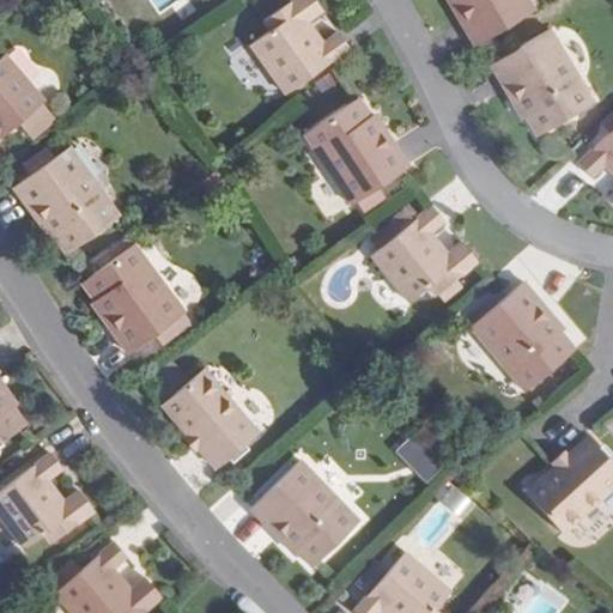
[(351,48),(340,32),(323,44),(311,26),(307,30),(304,25),(323,12),(314,0),(296,0),(266,23),(272,31),(252,44),(287,93),(351,48)]
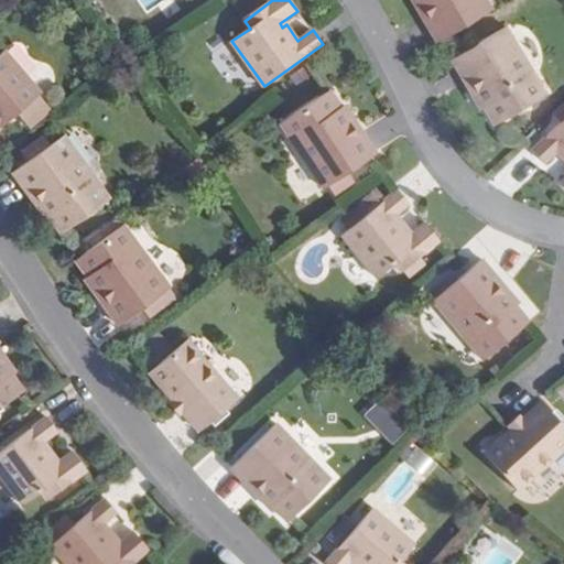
[(427,17),(443,39),(497,7),(492,0),(416,0),(423,10),(427,7),(432,14),(427,17)]
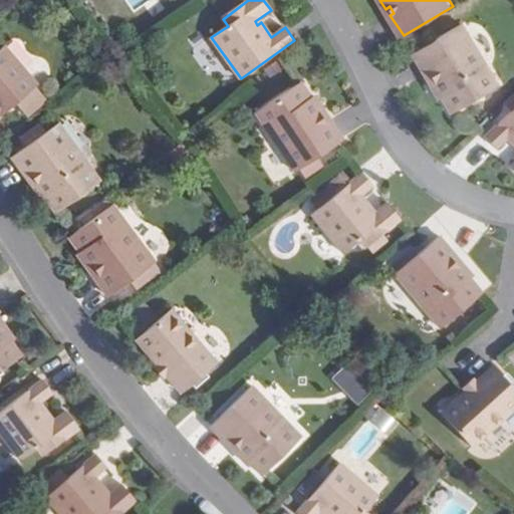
[(455,26),(404,55),(417,77),(421,74),(425,81),(421,83),(431,100),(434,98),(444,115),(491,86),(455,26)]
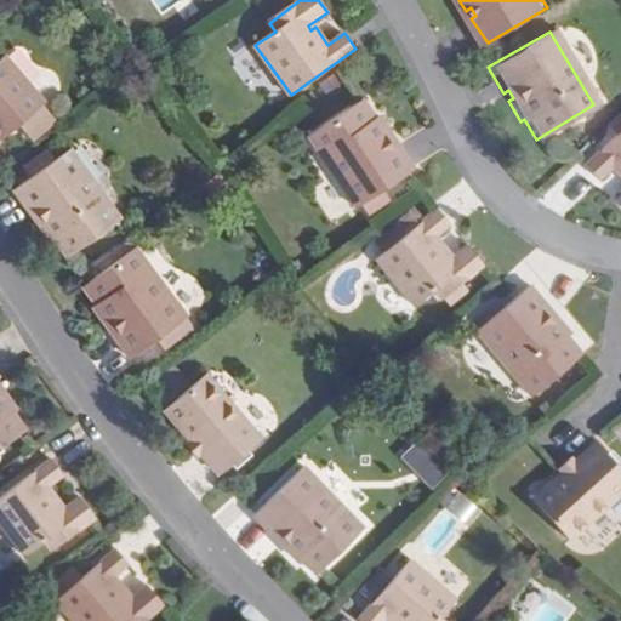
[(0,138),(45,103),(7,56),(0,61),(0,138)]
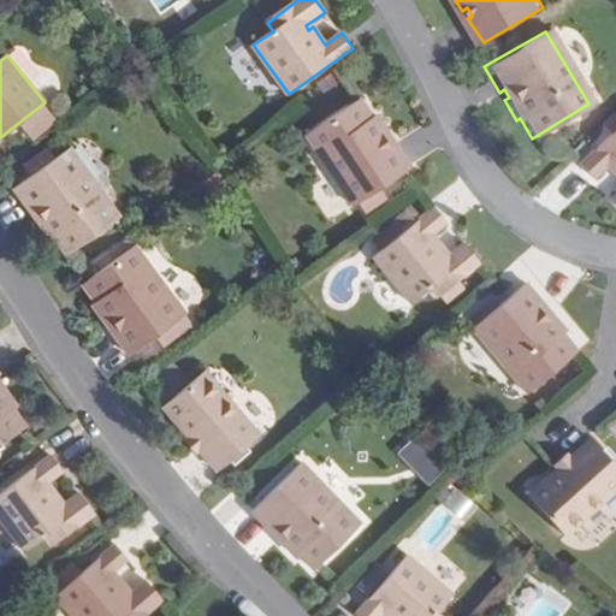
[(372,119),(359,100),(304,138),(354,208),(412,167),(395,144),(390,147),(384,140),(390,136),(375,117),(372,119)]
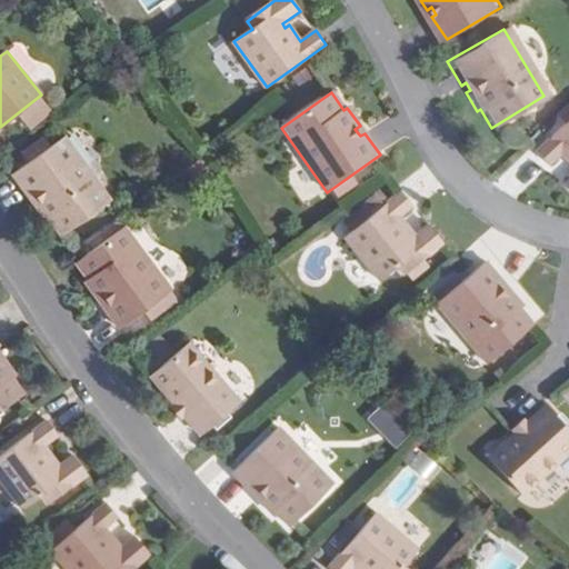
[(568,101),(553,117),(561,126),(532,153),(545,166),(557,155),(568,166),(568,178),(562,185),(568,190),(568,101)]
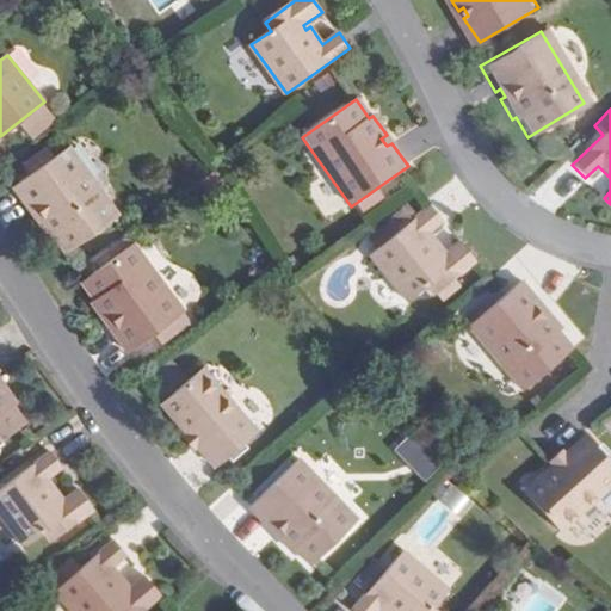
[(119,214),(71,144),(14,185),(31,209),(36,205),(41,213),(36,216),(49,235),(53,233),(66,252),(119,214)]
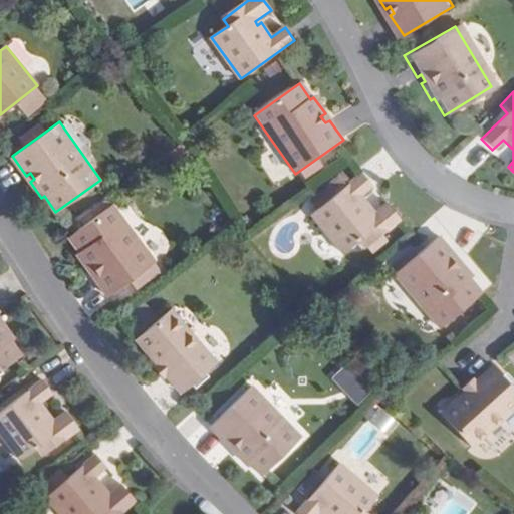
[(360,198),(371,187),(362,177),(351,186),(343,177),(317,201),(324,210),(313,220),(347,256),(361,243),(367,250),(402,220),(387,204),(371,217),(369,215),(372,212),(360,198)]
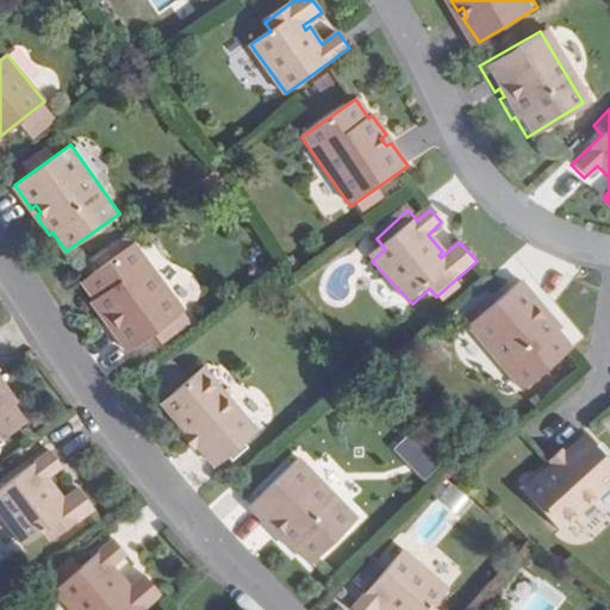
[(184,307),(135,238),(81,277),(94,296),(91,298),(104,317),(110,315),(114,322),(110,325),(126,348),(184,307)]
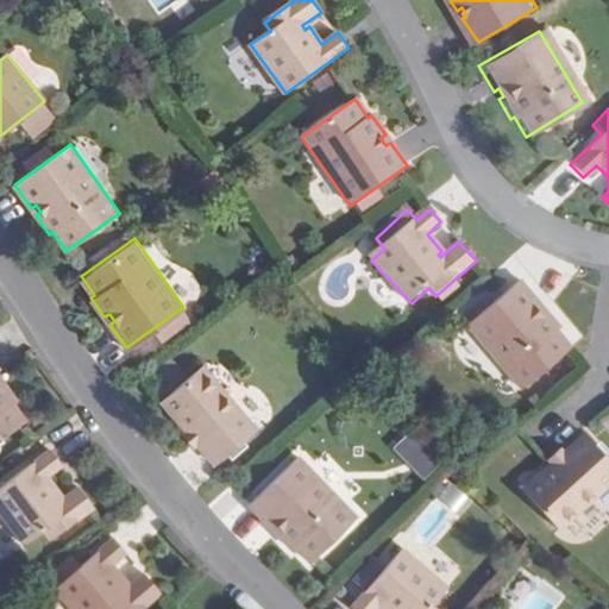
[(532,306),(512,283),(460,331),(516,394),(565,350),(551,333),(553,331),(538,312),(533,316),(527,309),(532,306)]
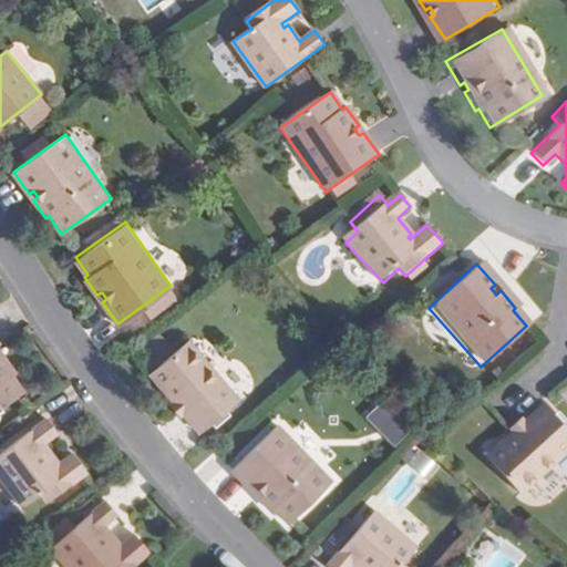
[(200,432),(238,399),(186,341),(150,374),(175,403),(177,401),(184,410),(182,412),(200,432)]
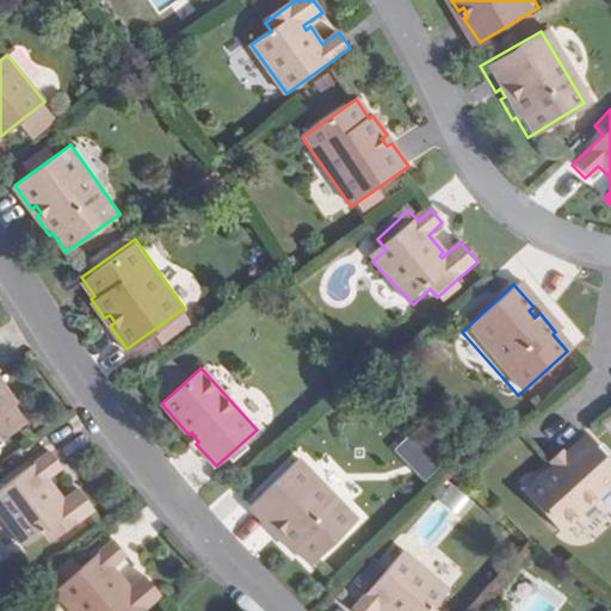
[(0,440),(28,421),(14,403),(18,401),(4,381),(0,383),(0,440)]
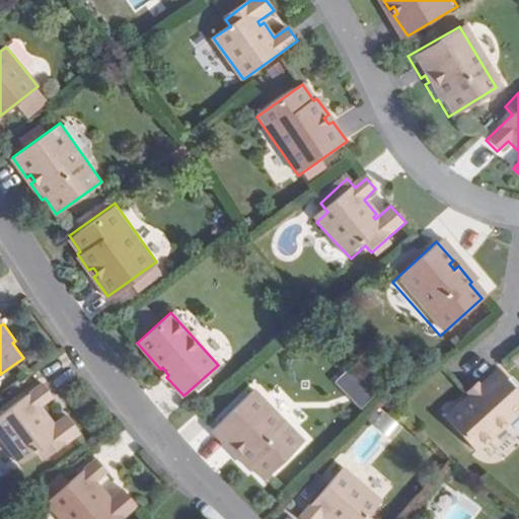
[(360,404),(375,388),(350,366),(336,382),(360,404)]
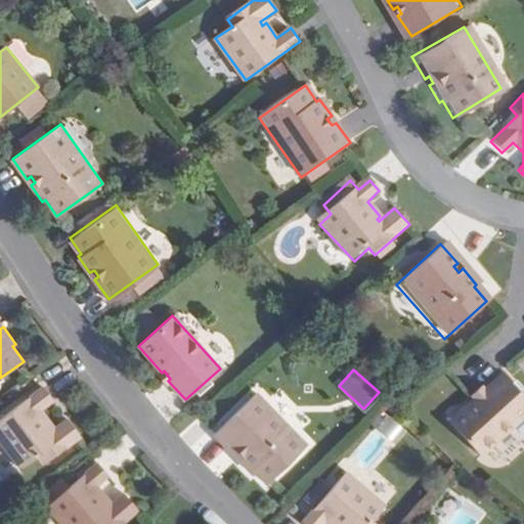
[(450,422),(481,456),(523,419),(523,397),(504,375),(477,398),(479,400),(471,407),(470,404),(450,422)]
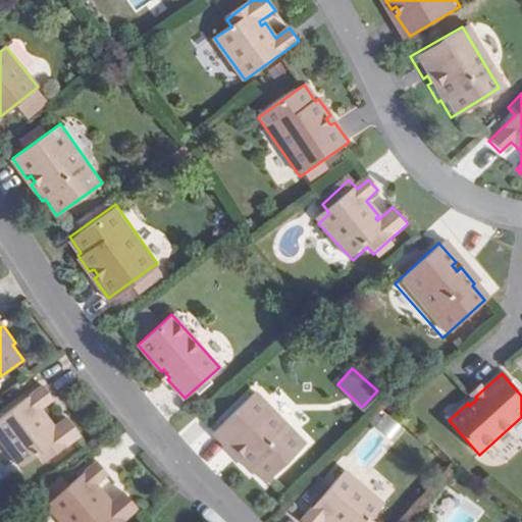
[(52,399),(42,385),(0,416),(0,440),(19,466),(36,454),(41,462),(77,434),(64,417),(48,429),(46,426),(50,423),(39,408),(52,399)]
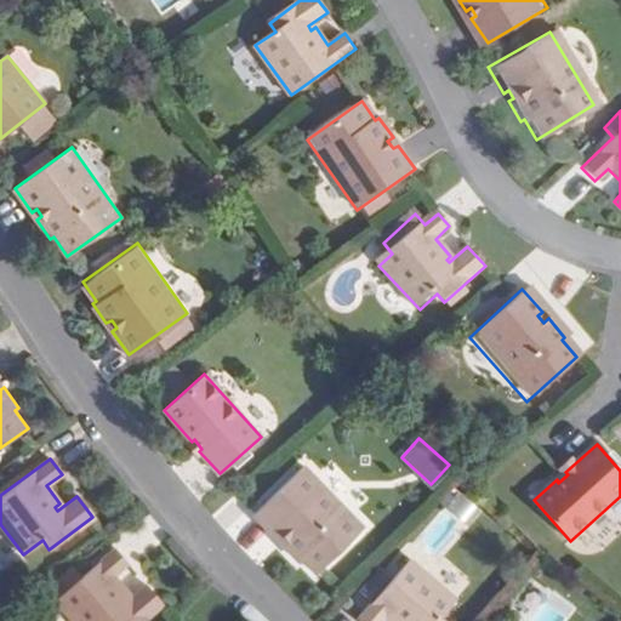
[(302,563),(319,579),(365,530),(303,471),(254,522),(275,542),(279,539),(286,545),(281,550),(300,567),(302,563)]
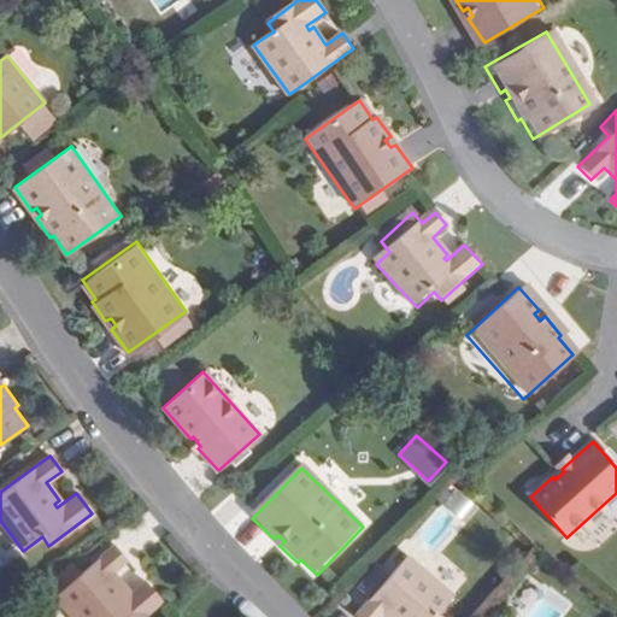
[(127,559),(115,546),(57,598),(74,616),(140,616),(162,598),(145,580),(127,595),(123,592),(128,588),(113,573),(127,559)]
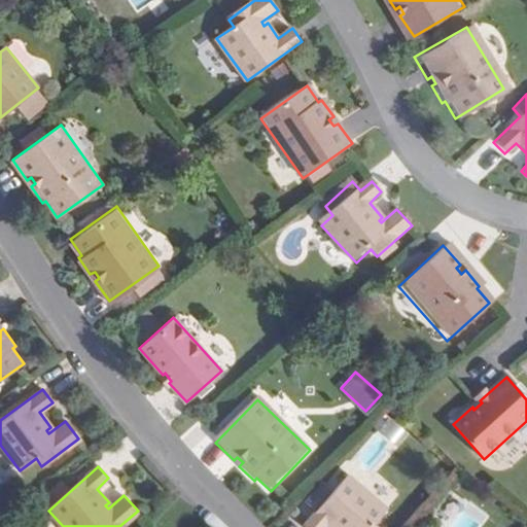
[(349,475),(303,523),(306,526),(321,526),(325,523),(329,526),(375,526),(372,524),(386,510),(349,475)]
